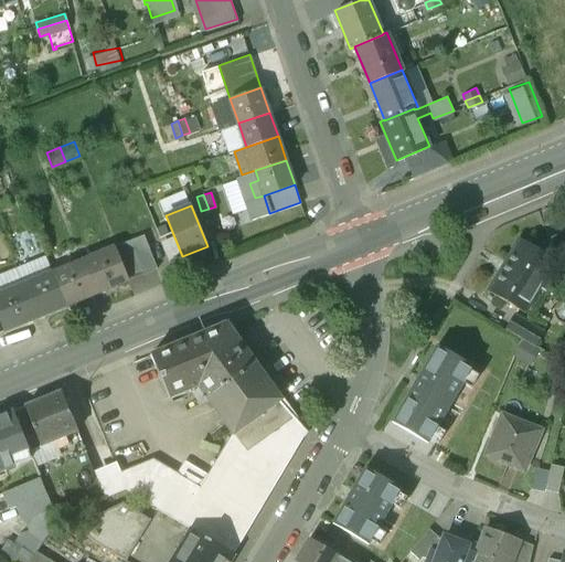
[(564,231),(547,237),(544,240),(541,242),(537,246),(557,258),(564,255),(564,231)]
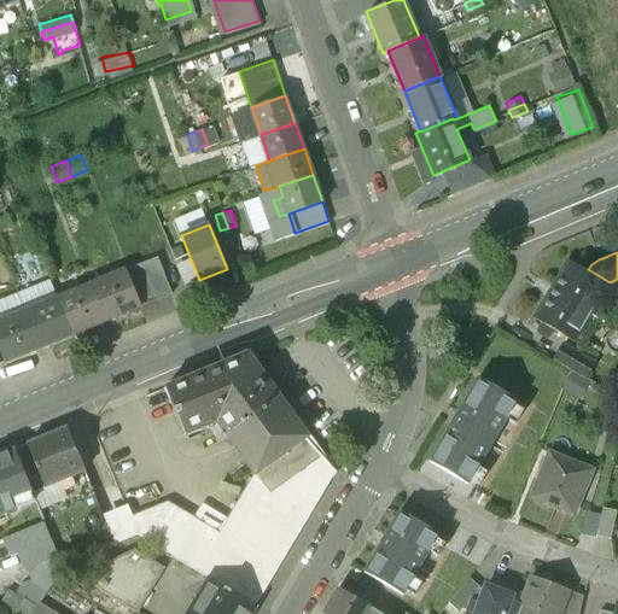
[(157,256),(91,282),(105,319),(172,292),(157,256)]
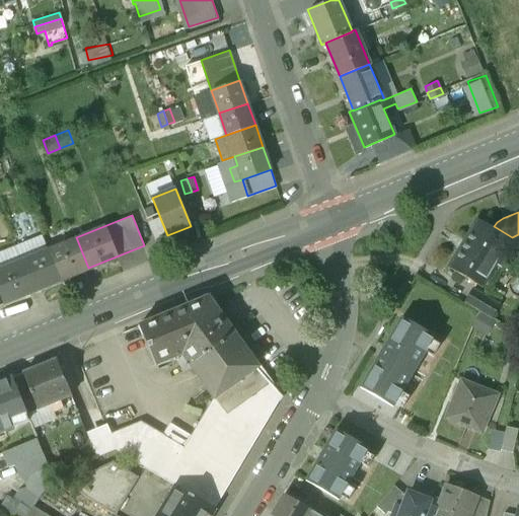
[(494,226),(476,217),(448,266),(483,286),(496,264),(502,267),(513,248),(507,245),(512,237),(494,226)]
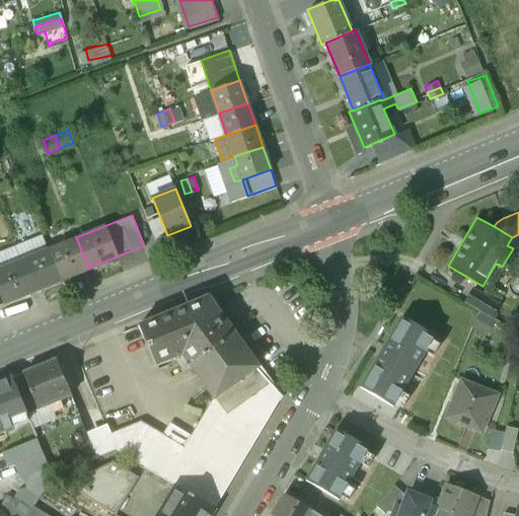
[(76,237),(48,248),(60,279),(88,268),(76,237)]
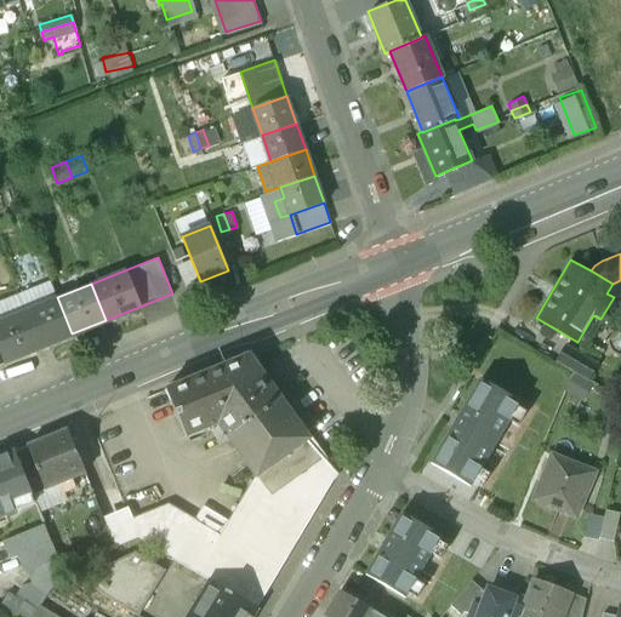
[(57,297),(24,312),(39,348),(72,333),(57,297)]
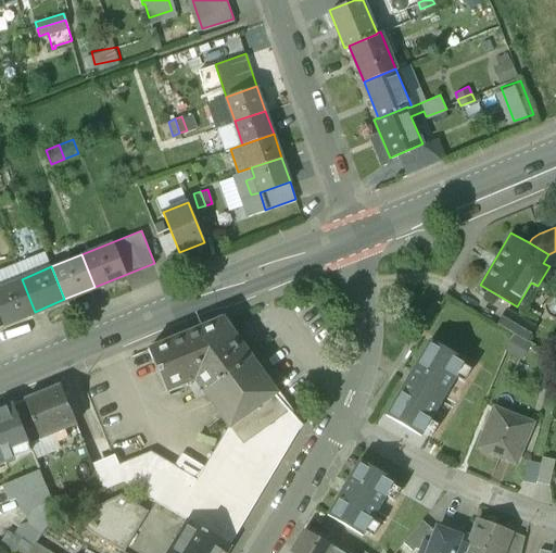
[(22,279),(0,287),(0,313),(4,324),(35,312),(22,279)]
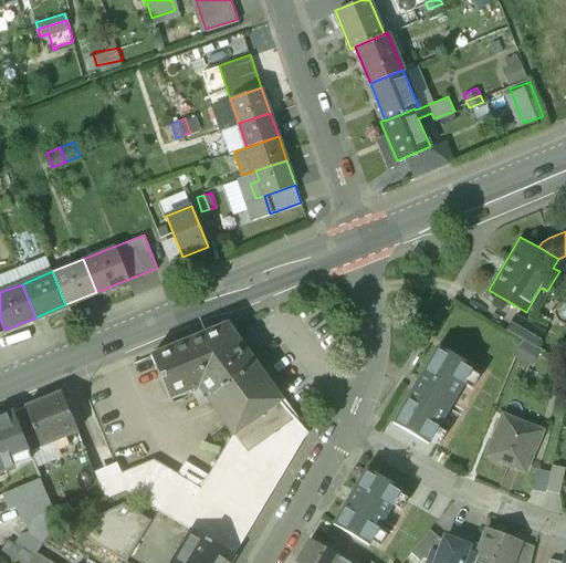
[(545,331),(515,313),(506,327),(536,345),(545,331)]
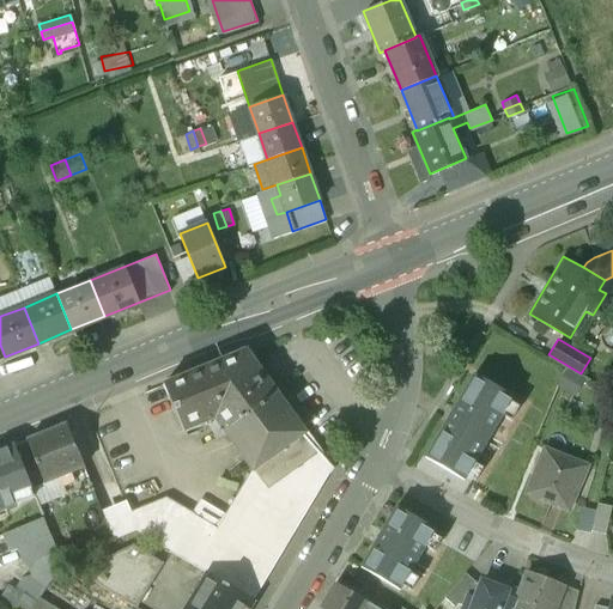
[(278,393),(246,348),(164,382),(184,431),(217,418),(225,430),(278,393)]
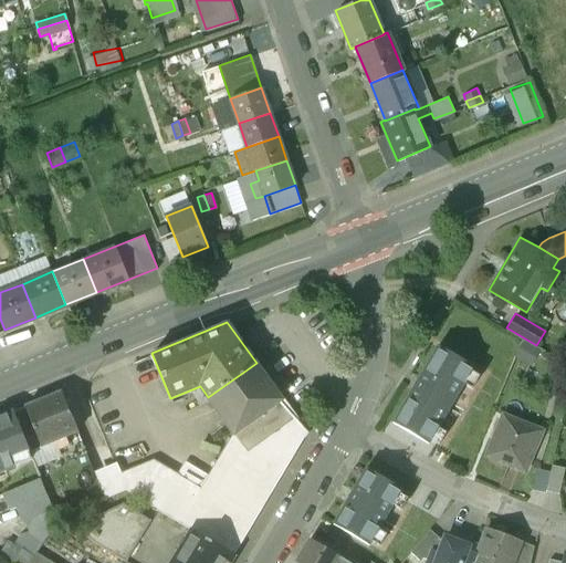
[(438,346),(394,420),(428,440),(471,366),(438,346)]
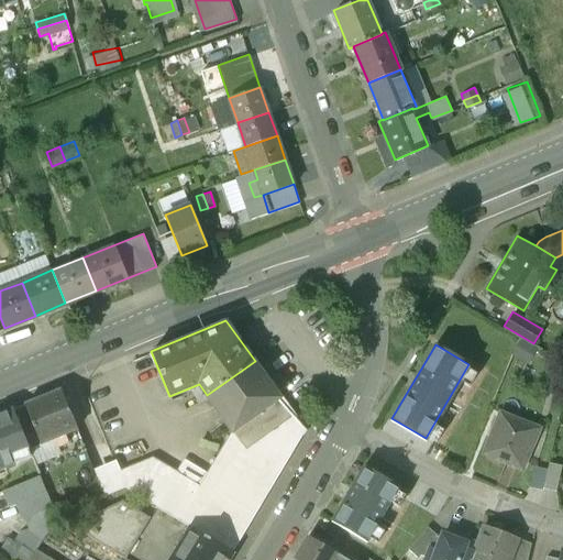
[(255,361),(207,395),(233,431),(277,398),(280,396),(255,361)]
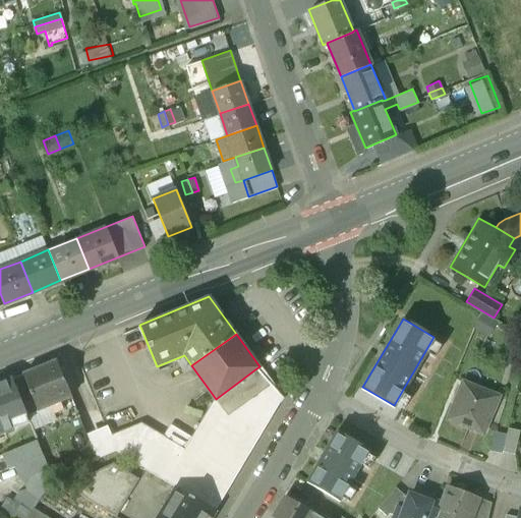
[(57,359),(22,373),(37,409),(71,395),(57,359)]
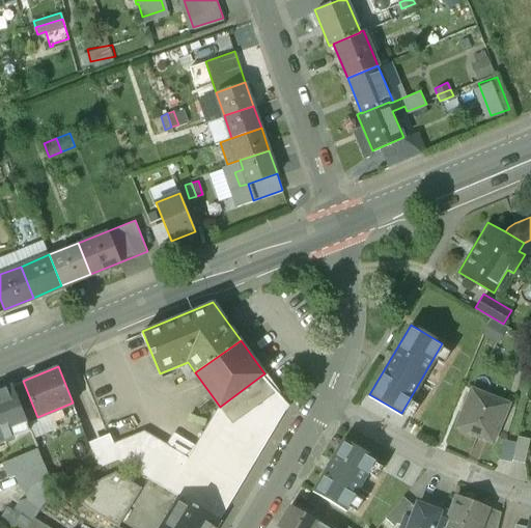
[(261,376),(220,407),(196,445),(175,433),(168,446),(144,432),(93,452),(99,466),(118,457),(180,496),(219,520),(288,405),(261,376)]
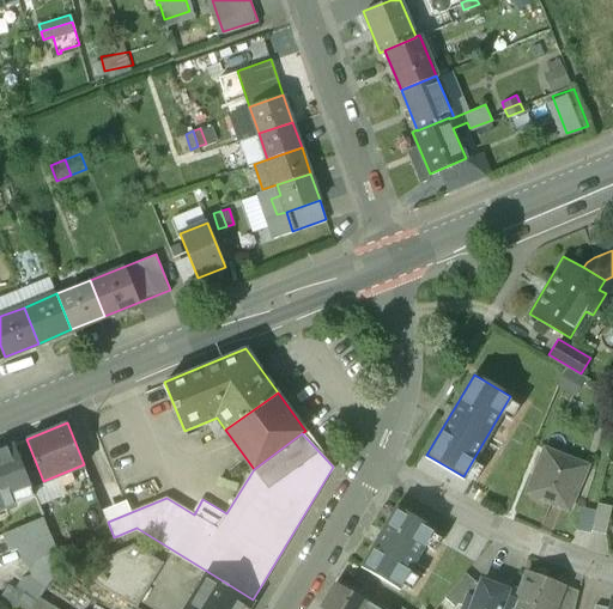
[(26,439),(13,444),(30,486),(43,481),(26,439)]
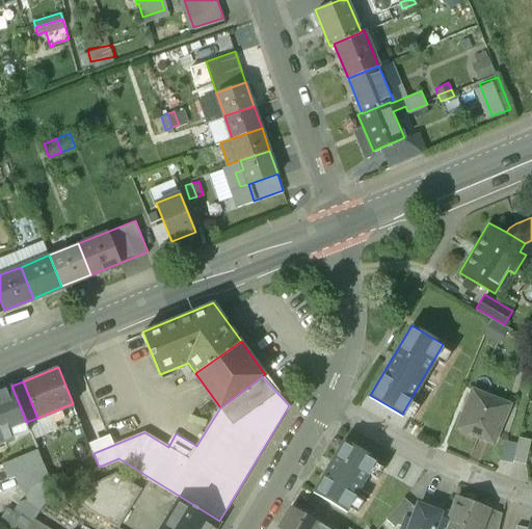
[(11,386),(0,390),(0,440),(29,428),(26,422),(11,386)]
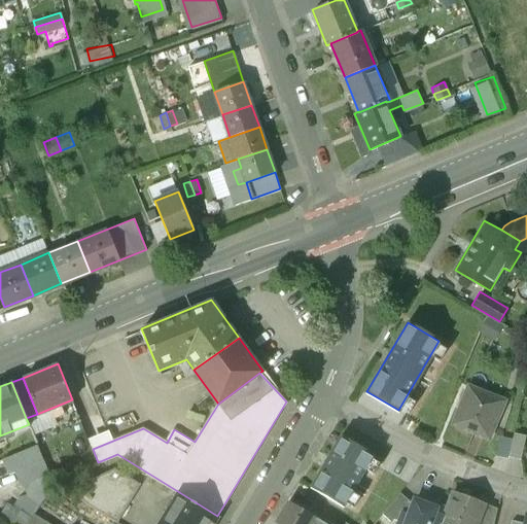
[(501,397),(468,384),(452,422),(489,438),(494,425),(490,424),(501,397)]
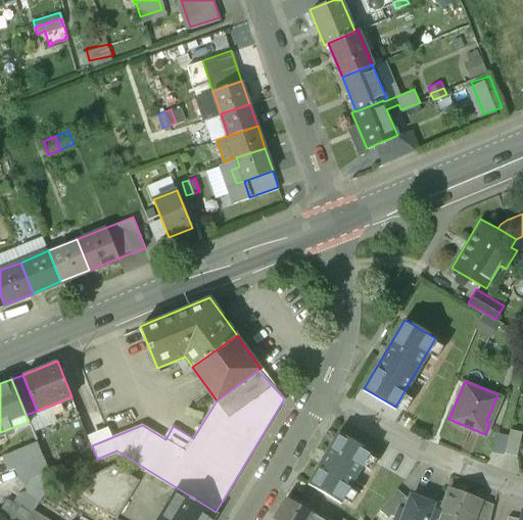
[(339,432),(308,482),(340,501),(370,452),(339,432)]
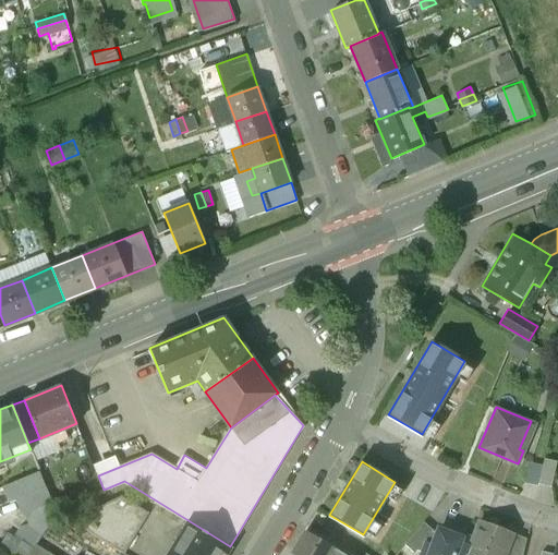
[(557,465),(545,462),(540,483),(552,485),(557,465)]
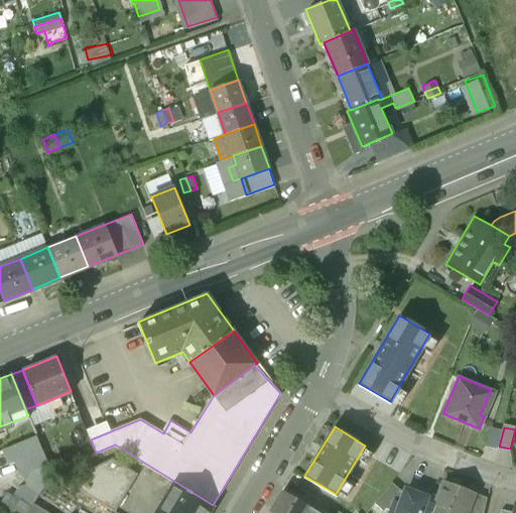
[(36,432),(9,444),(31,495),(58,483),(36,432)]
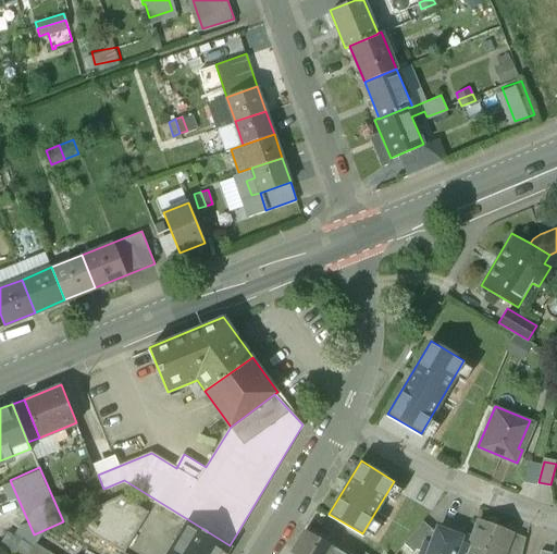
[(120,494),(95,504),(82,526),(123,552),(148,512),(120,494)]
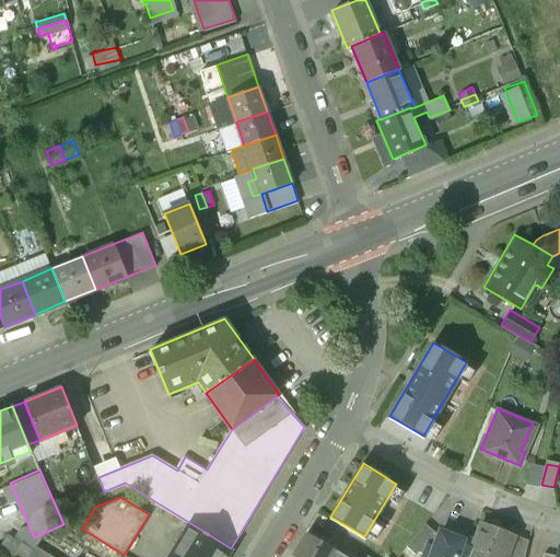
[(516,533),(481,520),(473,545),(468,556),(471,556),(508,556),(516,533)]
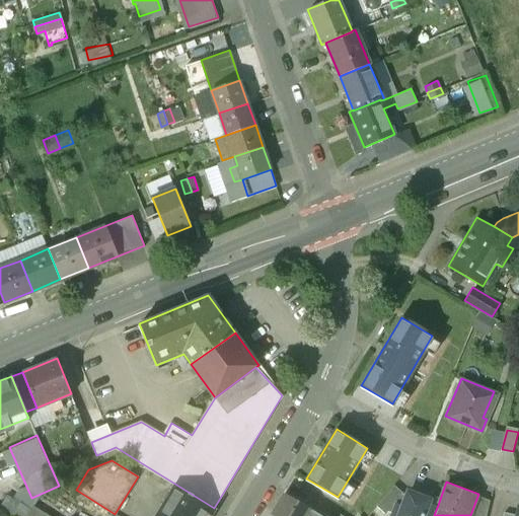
[(395,484),(377,504),(386,512),(389,508),(403,492),(395,484)]
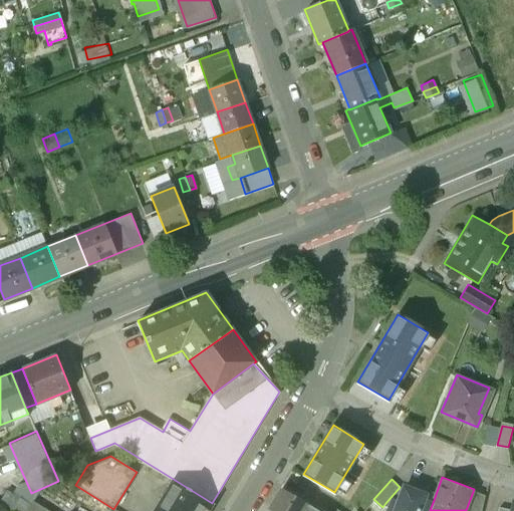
[(207,510),(212,503),(175,480),(155,510),(207,510)]
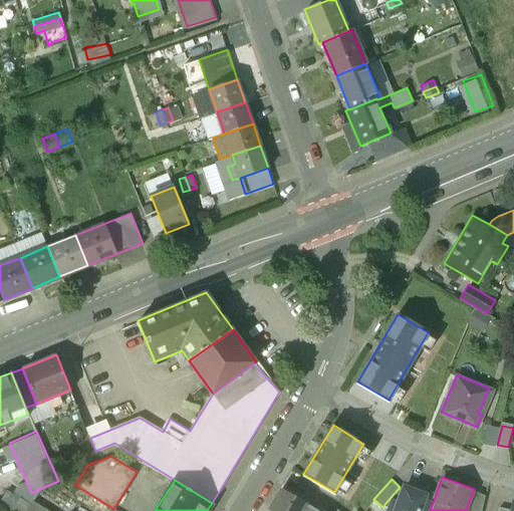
[(422,489),(409,484),(407,489),(400,487),(386,503),(391,504),(388,510),(429,510),(430,510),(434,500),(425,496),(426,496),(420,494),(422,489)]
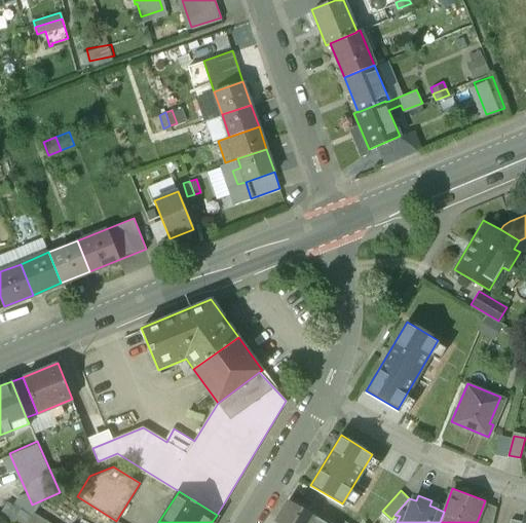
[(311,522),(315,517),(288,500),(275,521),(278,522),(311,522)]
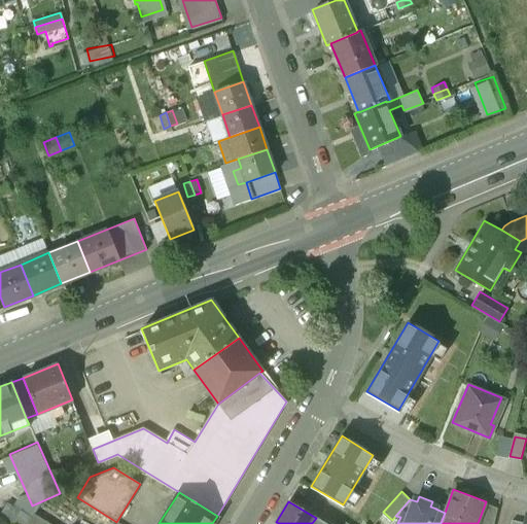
[(486,501),(478,523),(479,523),(493,523),(498,505),(486,501)]
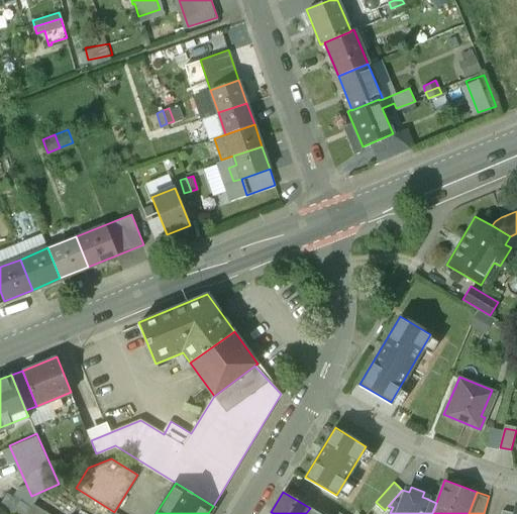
[(358,513),(360,511),(342,500),(337,509),(345,513),(358,513)]
